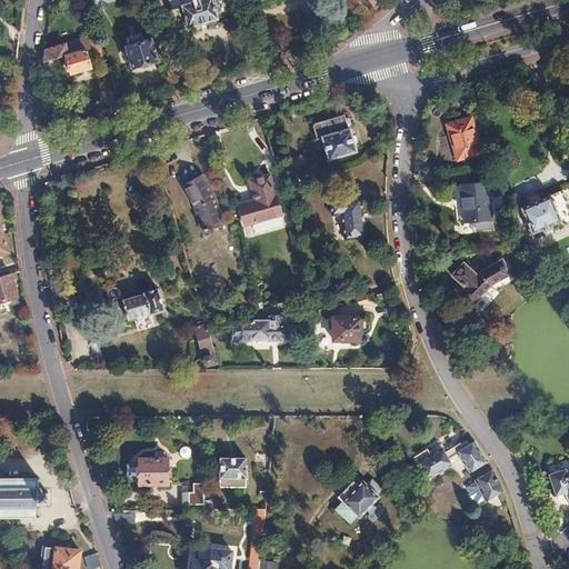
[(176,29),(188,26),(188,28),(218,19),(218,17),(230,13),(226,0),(201,0),(193,0),(195,2),(170,9),(176,29)]
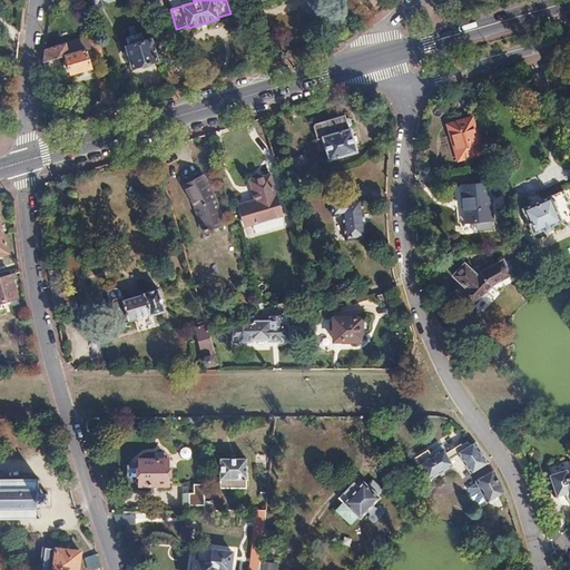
[(154,49),(150,39),(145,40),(143,32),(138,33),(137,32),(130,35),(131,36),(127,37),(129,46),(127,46),(134,67),(157,60),(157,59),(154,49)]
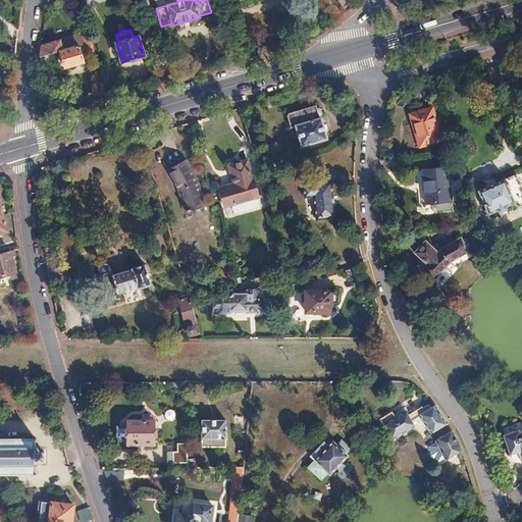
[(92,42),(90,34),(82,37),(84,44),(85,44),(92,42)]
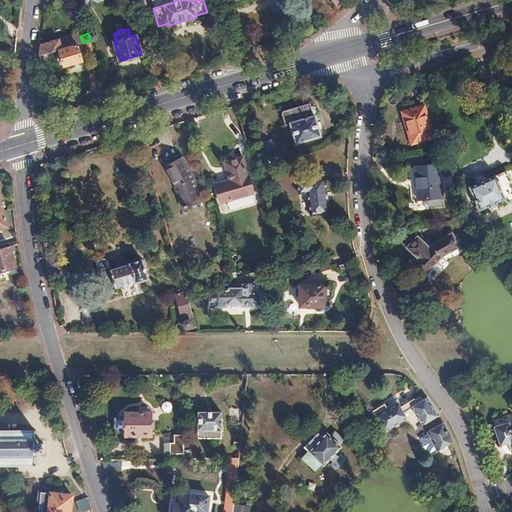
[(79,44),(76,34),(41,44),(40,56),(59,50),(77,45),(79,44)]
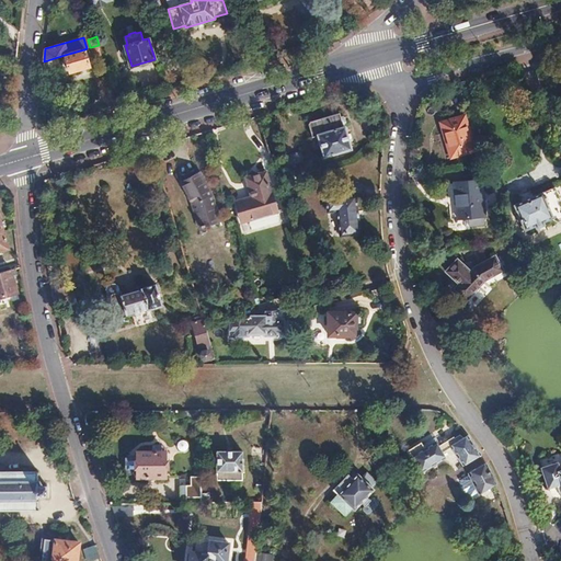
[(101,54),(99,45),(91,47),(94,56),(101,54)]
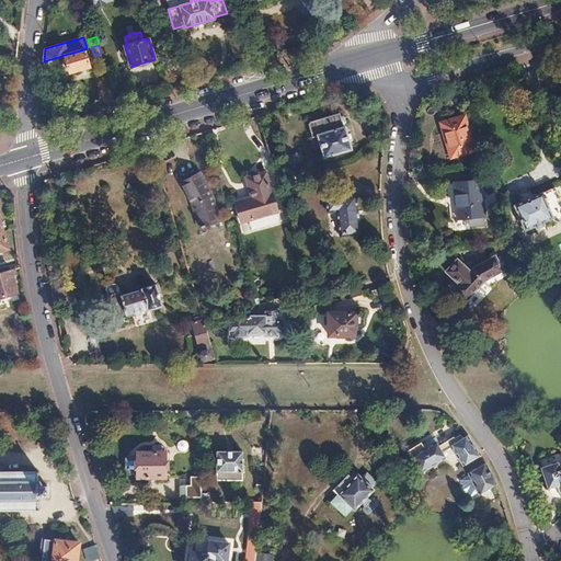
[(90,66),(84,49),(65,55),(70,72),(90,66)]
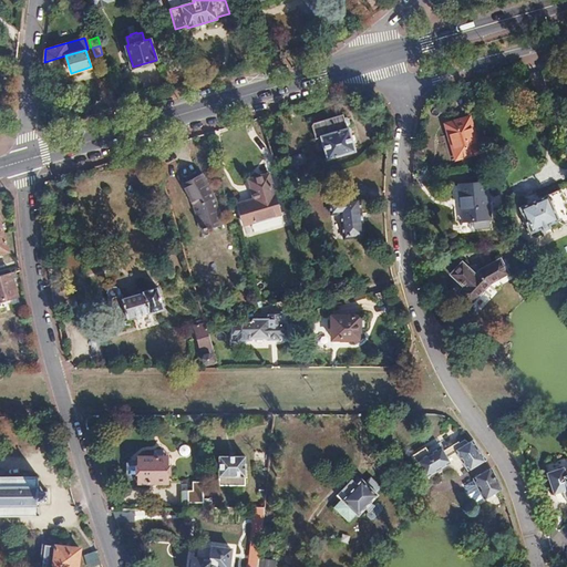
[(354,152),(348,130),(347,131),(342,115),(310,124),(315,140),(320,138),(327,160),(354,152)]
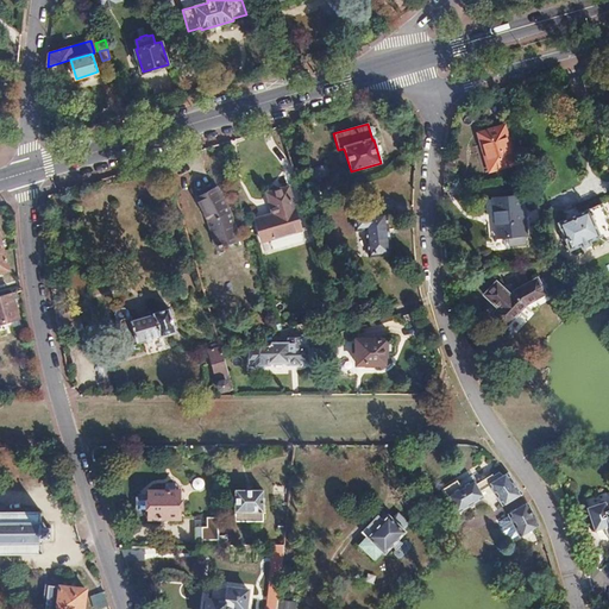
[(515,164),(504,126),(478,133),(489,171),(515,164)]
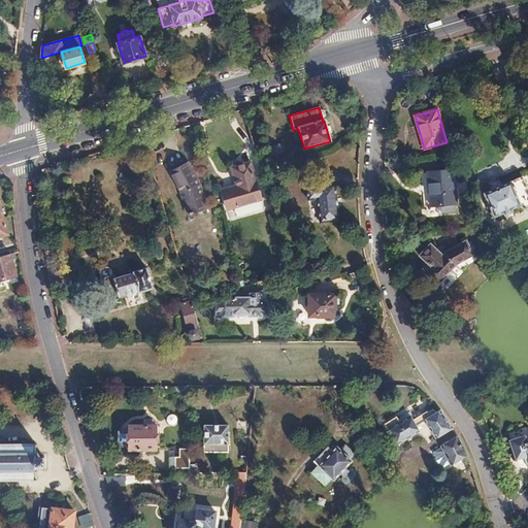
[(288,157),(284,141),(268,146),(270,155),(273,166),(281,166),(282,159),(288,157)]
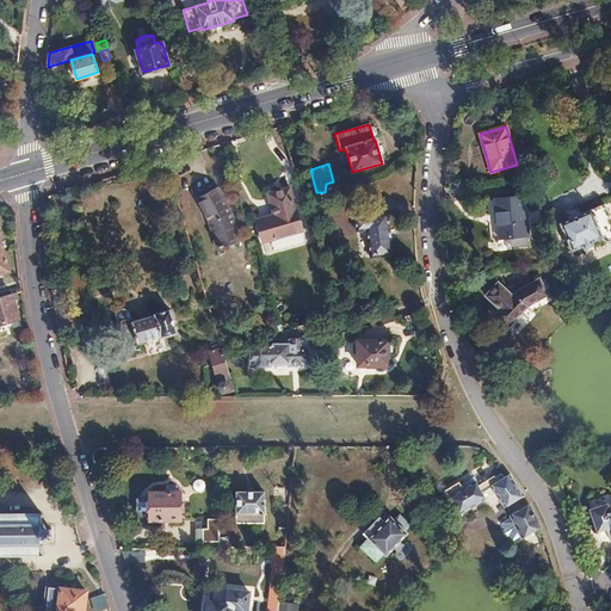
[(302,230),(290,187),(269,193),(275,215),(257,220),(263,241),(302,230)]
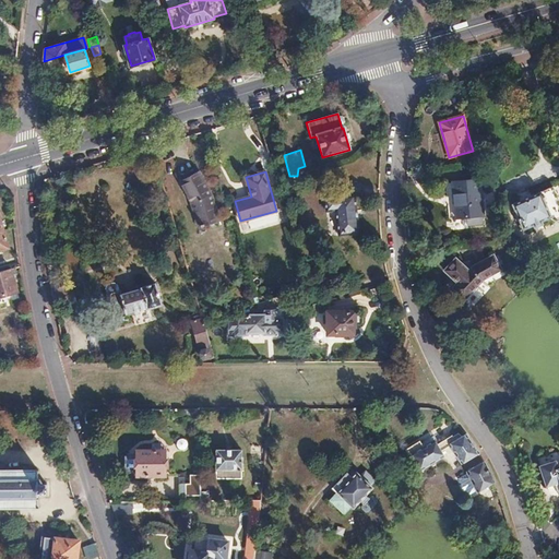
[(199,226),(219,221),(212,197),(199,174),(180,185),(192,206),(199,226)]
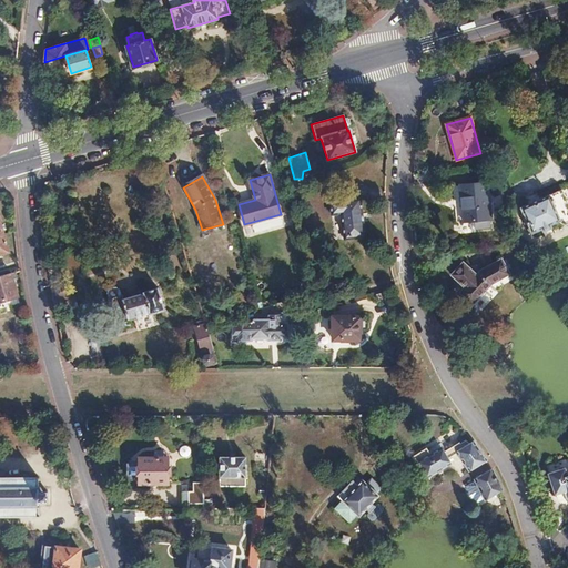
[(490,219),(487,184),(459,186),(463,221),(490,219)]
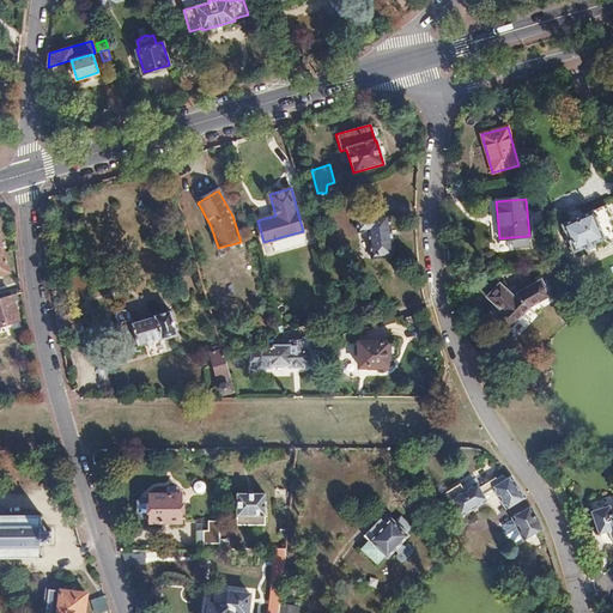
[(612,201),(607,205),(606,204),(560,222),(571,250),(587,244),(604,237),(605,240),(607,240),(611,242),(612,241),(612,201)]
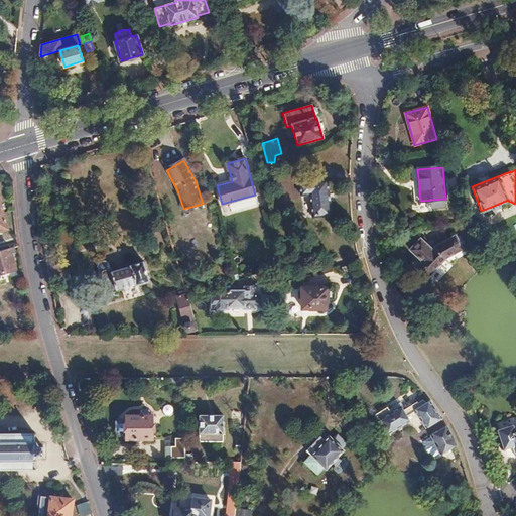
[(312,218),(332,215),(327,180),(299,184),(300,196),(309,195),(312,218)]
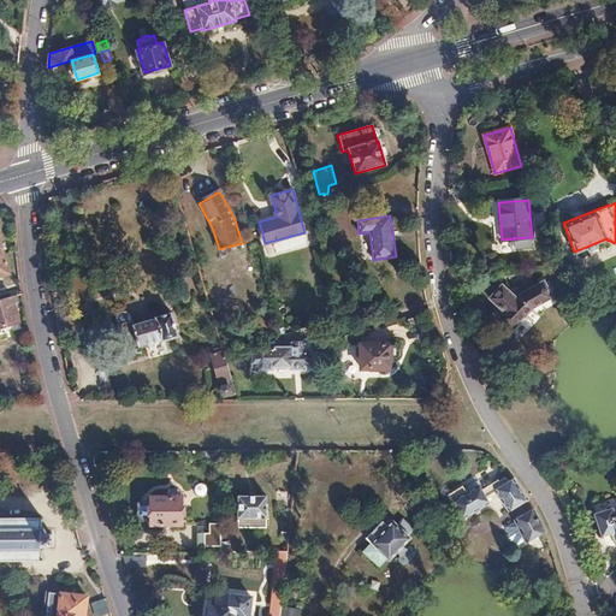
[(533,308),(552,297),(544,282),(522,294),(516,298),(502,285),(490,300),(504,312),(498,319),(511,331),(533,308)]
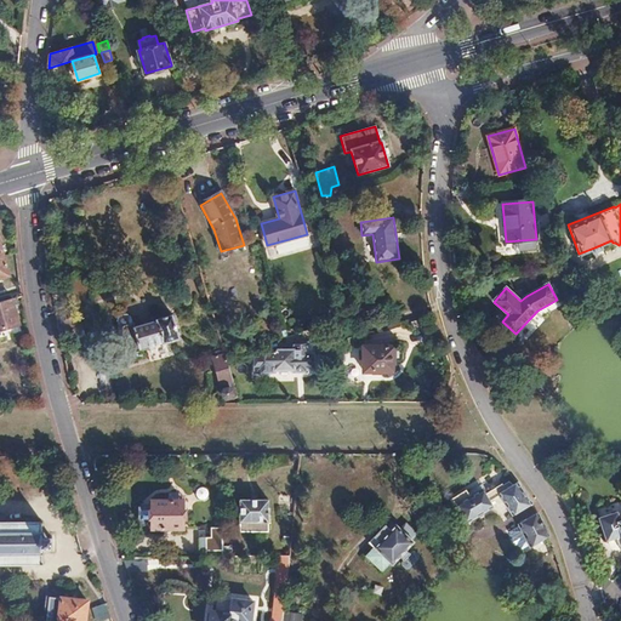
[(0,328),(20,323),(12,298),(0,301),(0,328)]
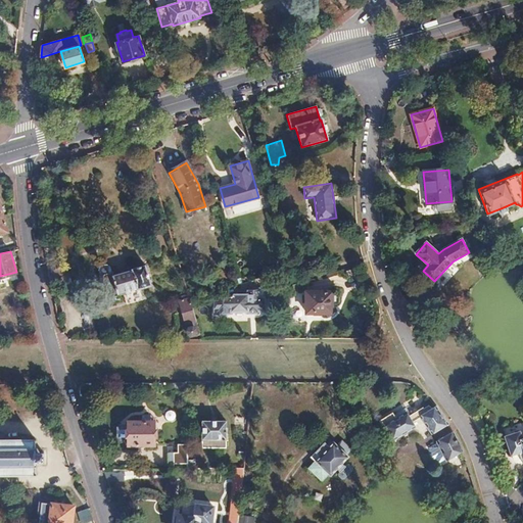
[(111,271),(109,265),(106,263),(100,265),(98,268),(100,274),(111,271)]
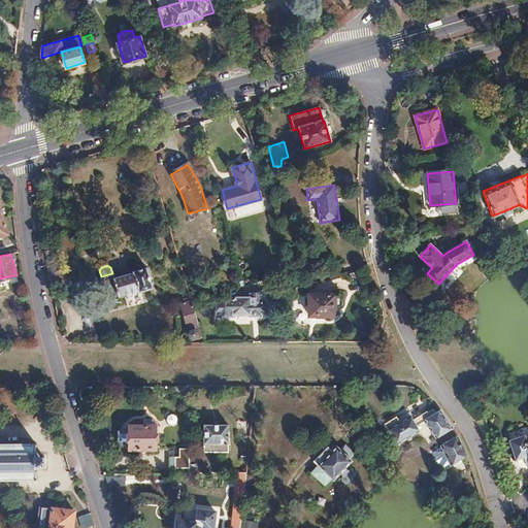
[(152,287),(145,268),(114,276),(113,273),(112,273),(101,276),(100,277),(107,300),(121,297),(121,295),(138,290),(139,291),(152,287)]
